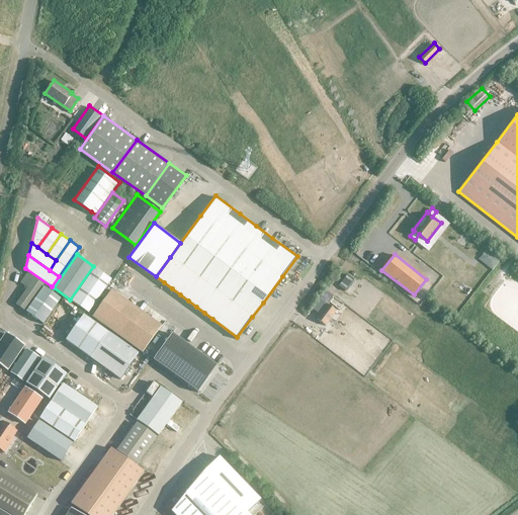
[(94,266),(72,299),(88,312),(111,278),(94,266)]
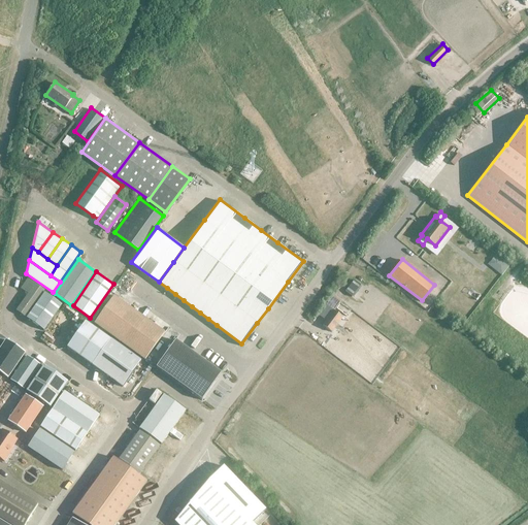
[(44,288),(28,276),(21,286),(28,292),(15,308),(25,315),(44,288)]
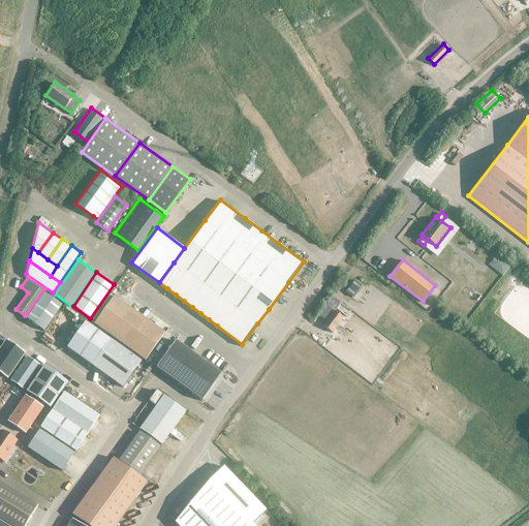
[(362,283),(354,278),(345,289),(352,296),(362,283)]
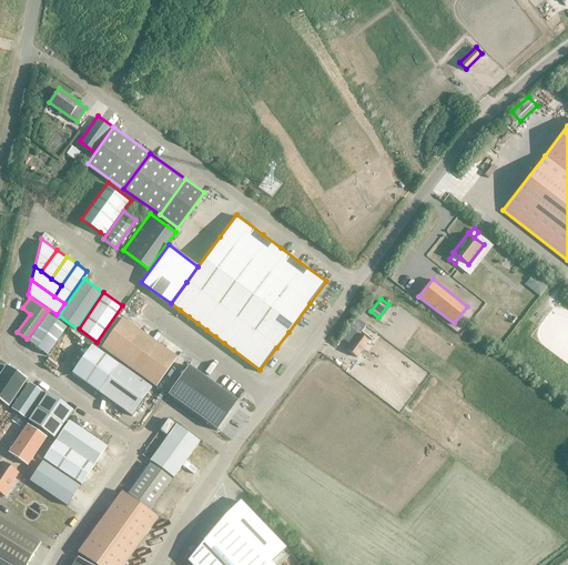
[(47,353),(66,326),(48,313),(29,340),(47,353)]
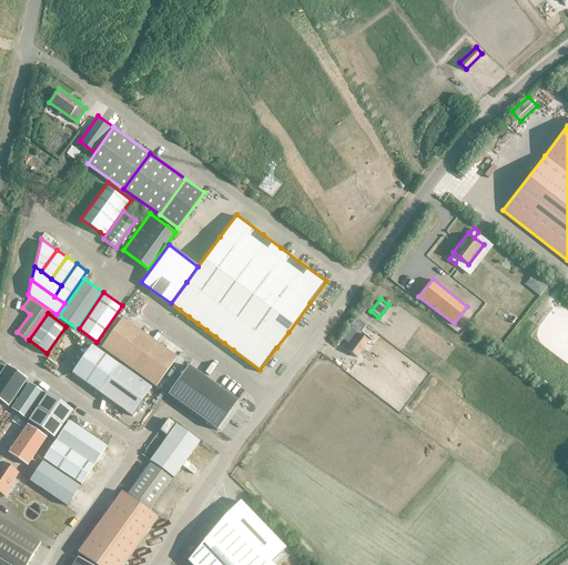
[(176,355),(122,316),(101,345),(155,385),(176,355)]
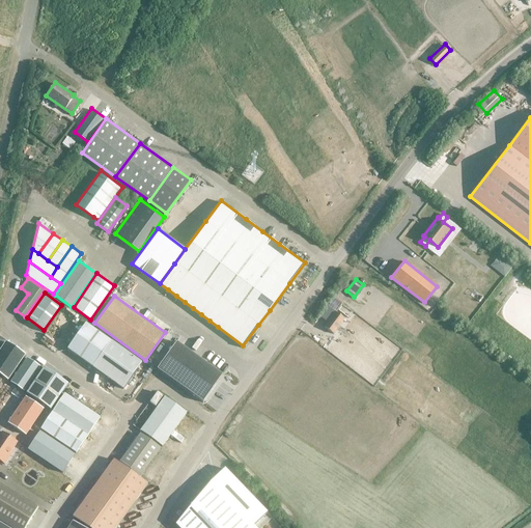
[(325,326),(333,332),(344,316),(336,310),(325,326)]
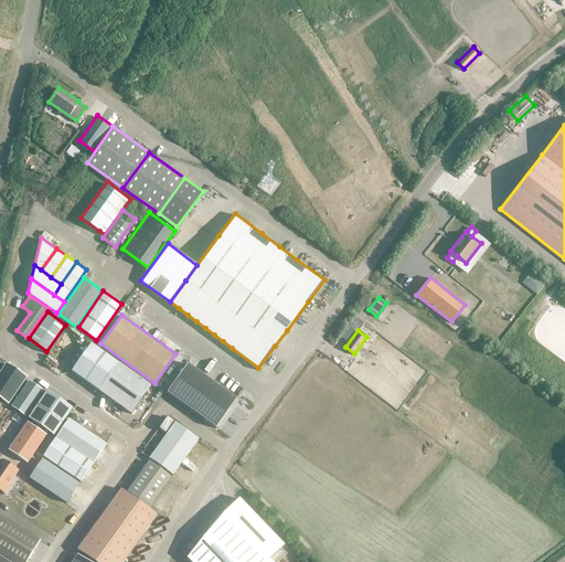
[(72,369),(98,389),(118,361),(91,342),(72,369)]
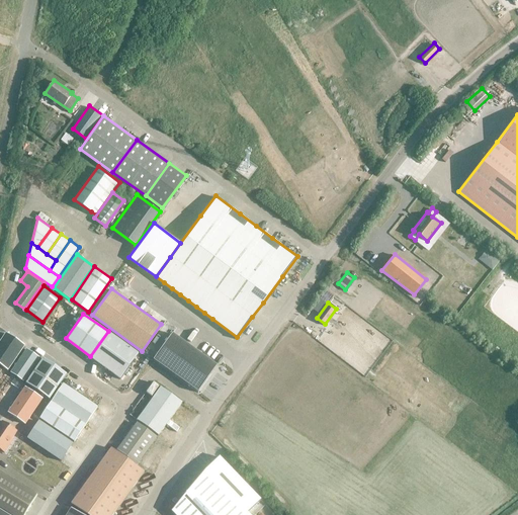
[(138,352),(108,331),(90,356),(107,367),(120,377),(138,352)]
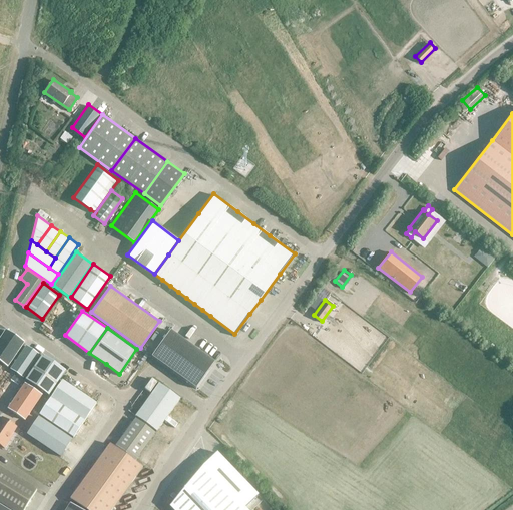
[(170,328),(151,355),(195,387),(215,360),(170,328)]
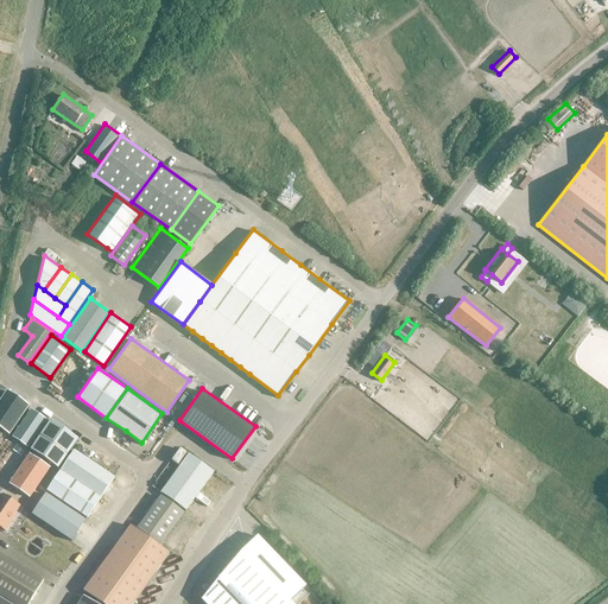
[(29,404),(7,389),(0,399),(0,426),(8,433),(29,404)]
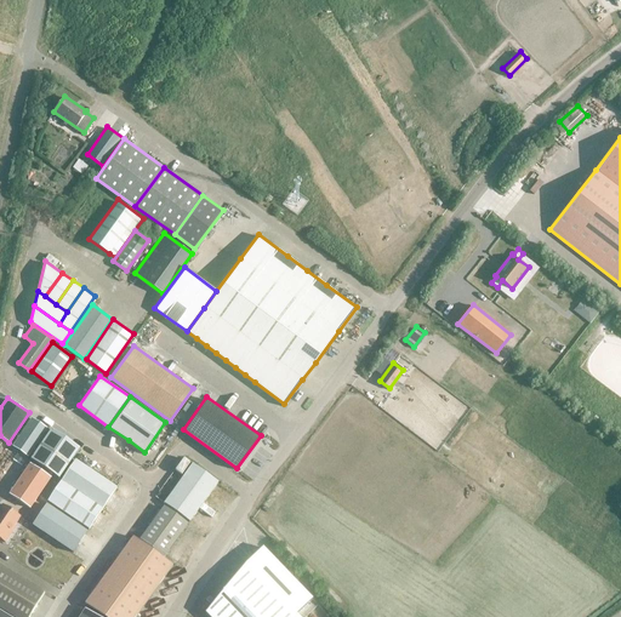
[(28,455),(47,427),(32,416),(12,444),(28,455)]
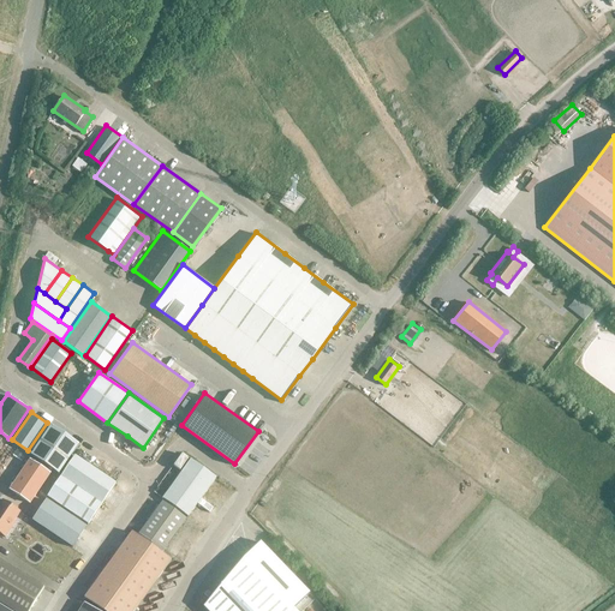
[(51,423),(30,453),(58,472),(78,442),(51,423)]
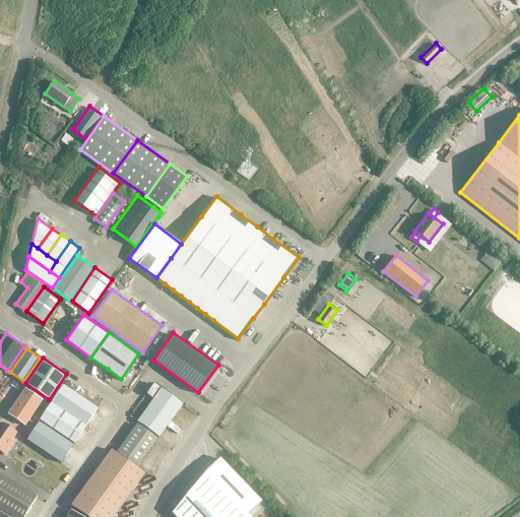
[(63,384),(51,401),(40,418),(74,442),(98,406),(63,384)]
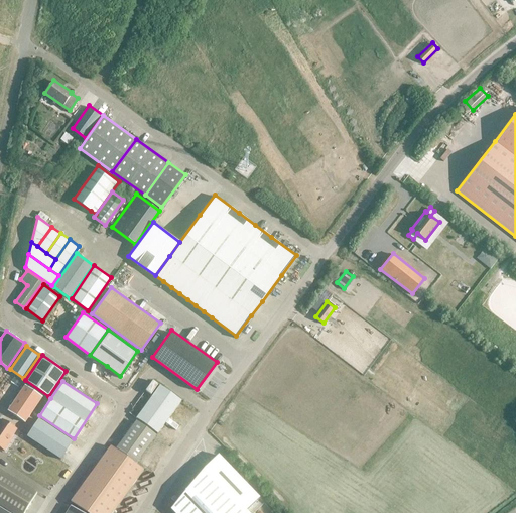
[(157,431),(180,399),(159,384),(136,416),(157,431)]
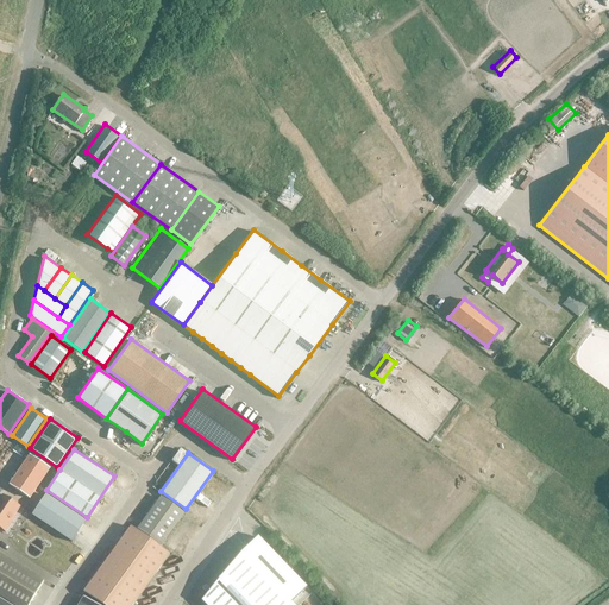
[(44,464),(31,455),(12,484),(25,492),(44,464)]
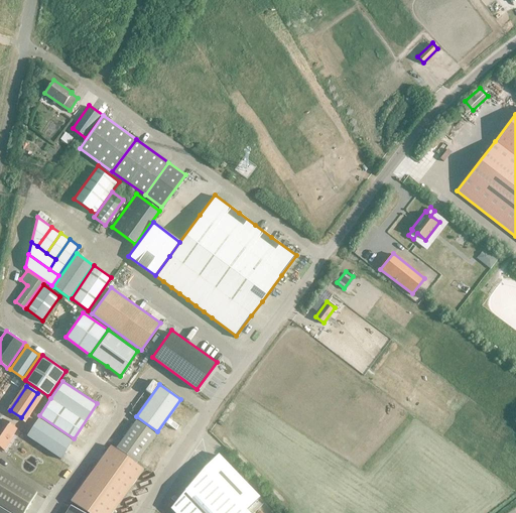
[(73,440),(38,417),(27,434),(60,458),(73,440)]
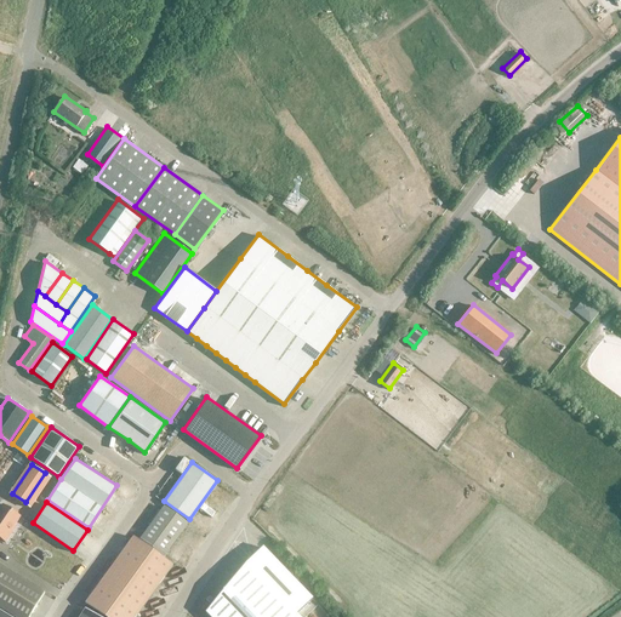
[(0,536),(5,540),(12,530),(10,529),(20,514),(3,503),(0,506),(0,536)]
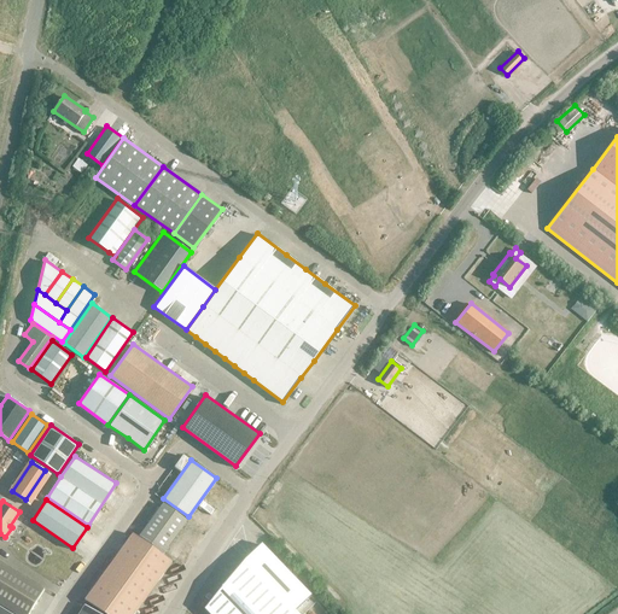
[(163,551),(186,520),(163,502),(140,534),(163,551)]
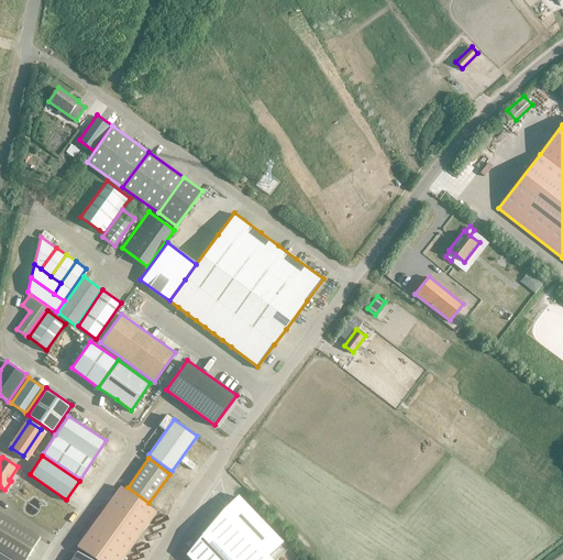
[(121,559),(156,512),(121,485),(77,546),(96,559),(121,559)]
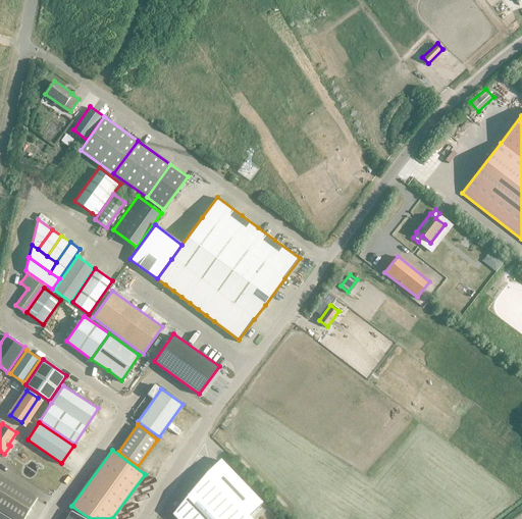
[(172,513),(177,518),(253,518),(250,515),(263,502),(221,458),(208,471),(207,470),(172,513)]
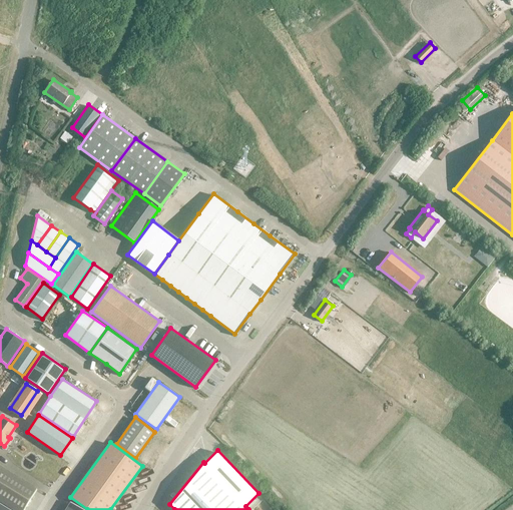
[(23,509),(36,488),(0,465),(0,501),(14,509),(23,509)]
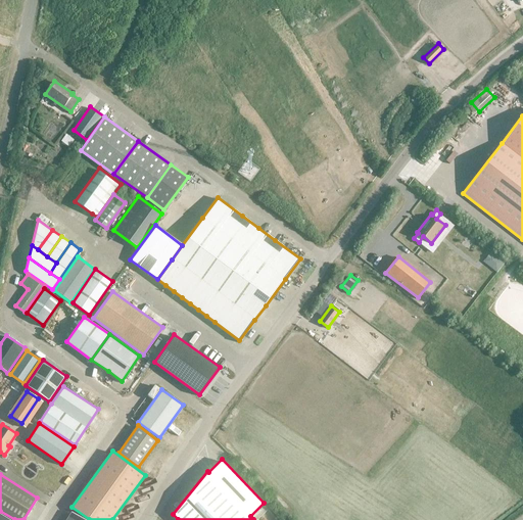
[(85,519),(72,511),(65,519),(85,519)]
